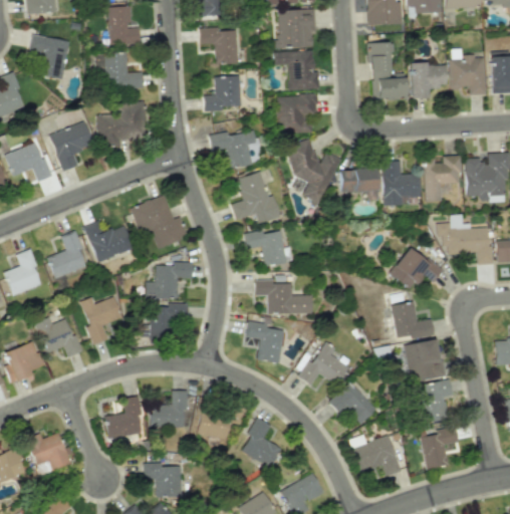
[(26,0),(27,12),(56,12),(55,0),(26,0)]
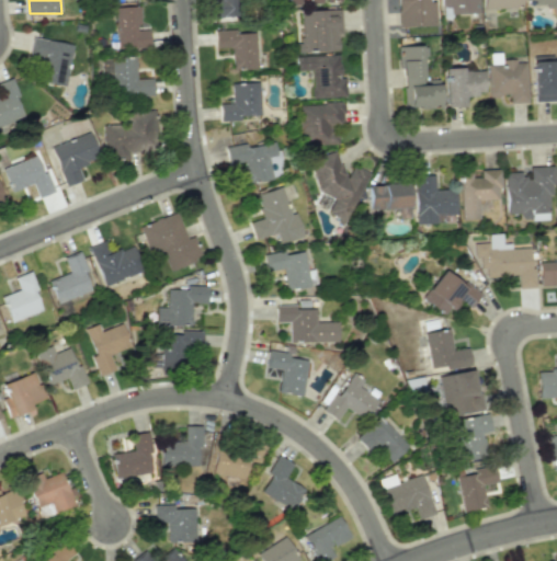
[(215,0),(216,18),(242,16),(242,0),(215,0)]
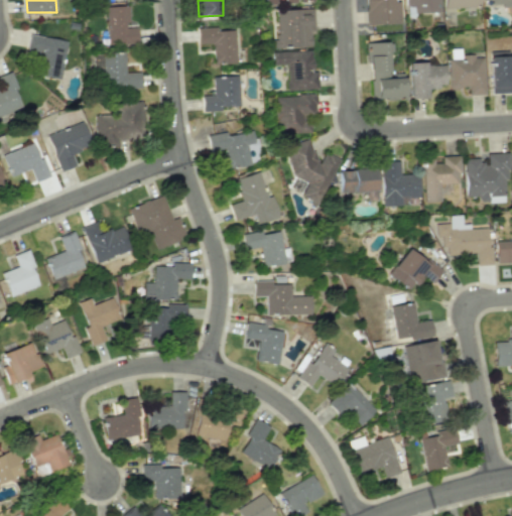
[(368,0),(369,24),(403,23),(402,0),(368,0)]
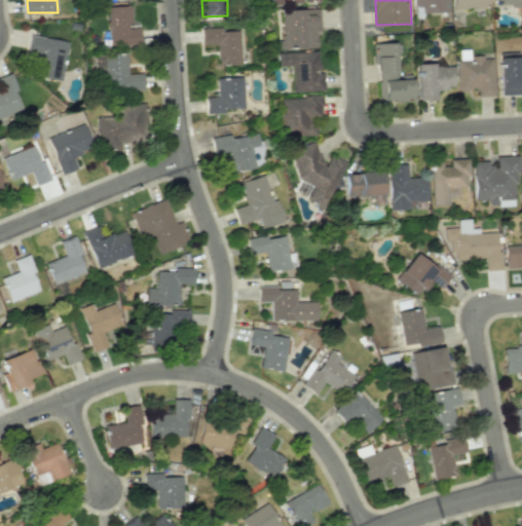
[(415,0),(415,6),(424,5),(424,12),(450,11),(449,0),(415,0)]
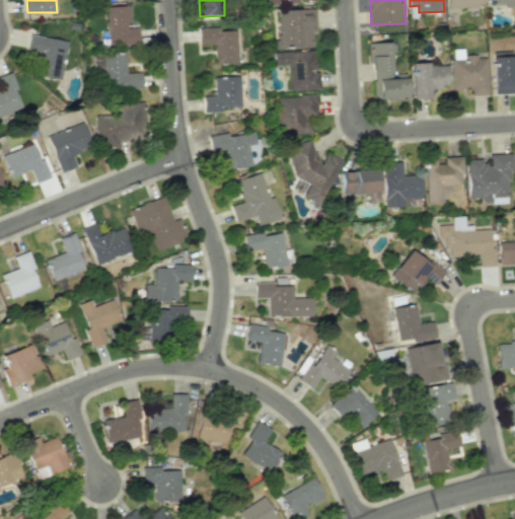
[(448,0),(449,8),(485,6),(485,0),(448,0)]
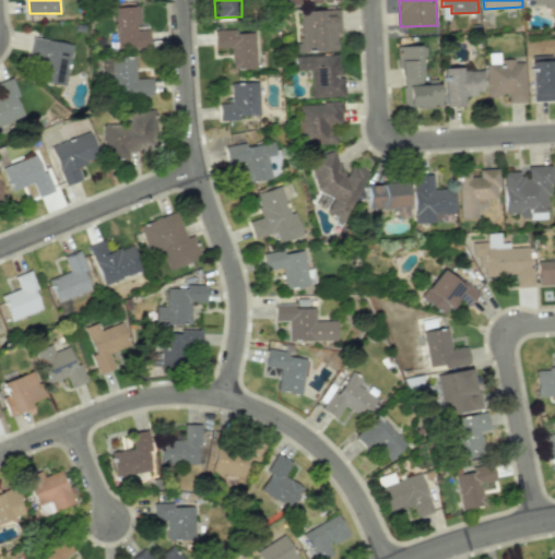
[(152,48),(152,30),(143,30),(142,6),(118,7),(119,48),(152,48)]
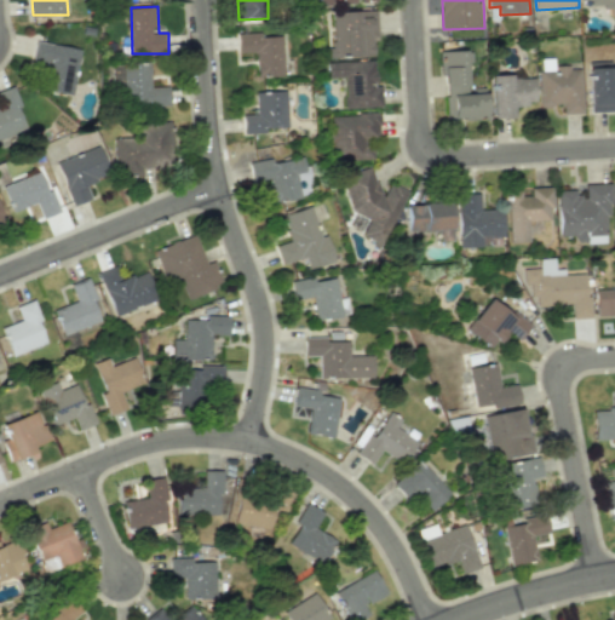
[(337,12),(337,47),(328,49),(328,58),(377,57),(377,38),(380,38),(380,11),(337,12)]
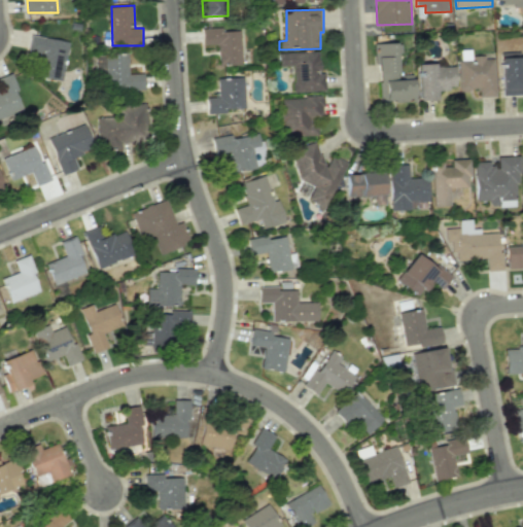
[(243,29),(205,30),(206,44),(220,44),(221,66),(244,65),(243,29)]
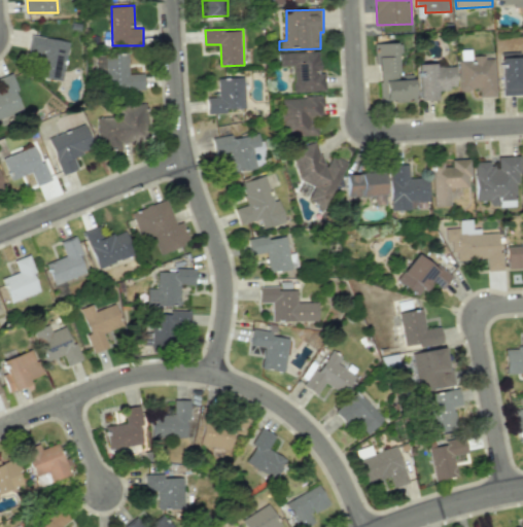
[(64,81),(72,42),(34,34),(30,51),(46,55),(42,76),(64,81)]
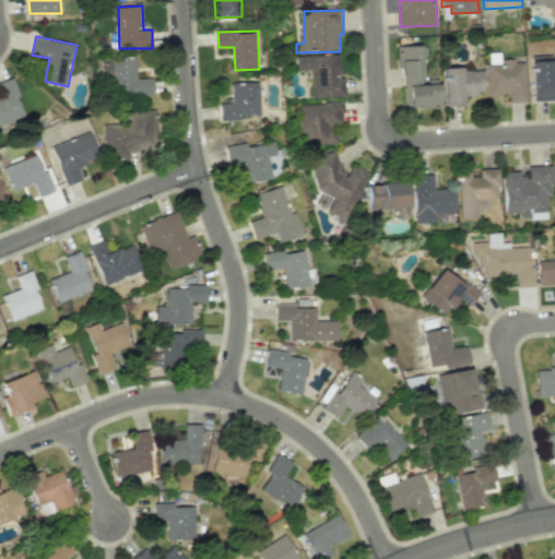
[(404,107),(443,106),(441,80),(425,81),(424,45),(402,46),(404,107)]
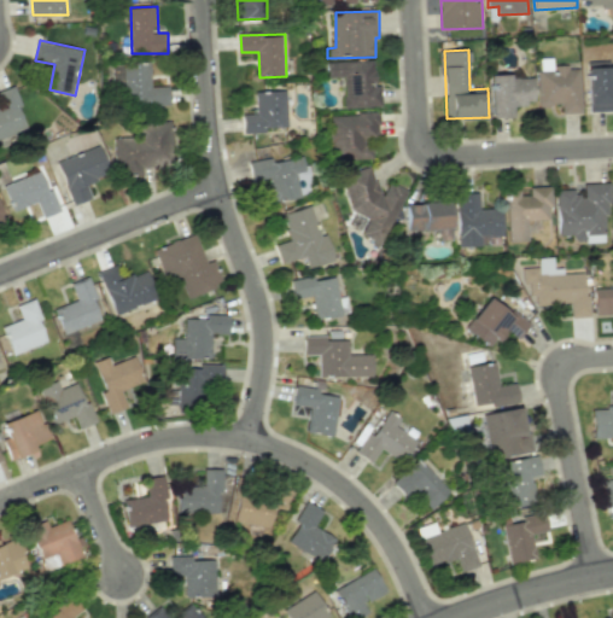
[(328,62),(328,79),(345,77),(346,109),(384,106),(383,86),(377,86),(377,60),(328,62)]
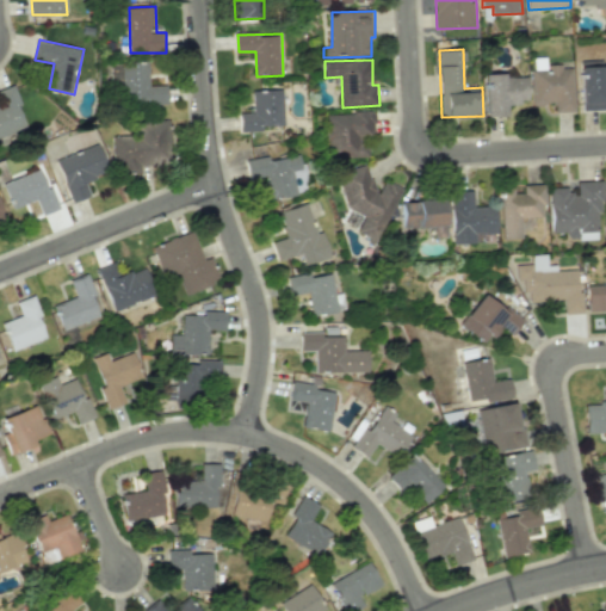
[(583,111),(605,110),(605,60),(581,61),(583,111)]
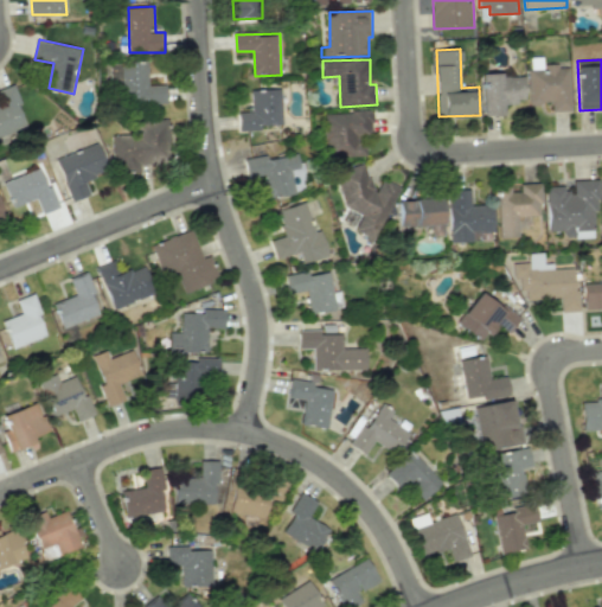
[(151,62),(125,62),(126,103),(170,103),(168,84),(151,85),(151,62)]
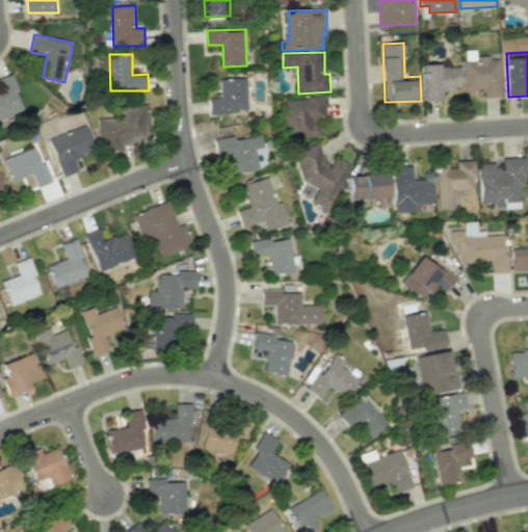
[(502,97),(502,55),(469,56),(469,58),(465,58),(466,90),(485,90),(485,97),(502,97)]
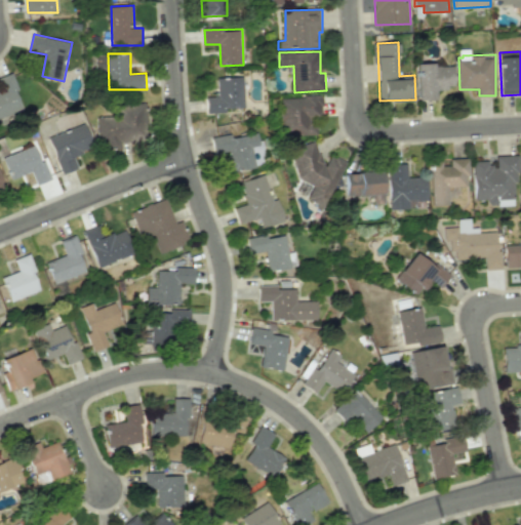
[(454,66),(436,66),(436,63),(418,64),(419,101),(437,99),(437,88),(455,88),(454,66)]
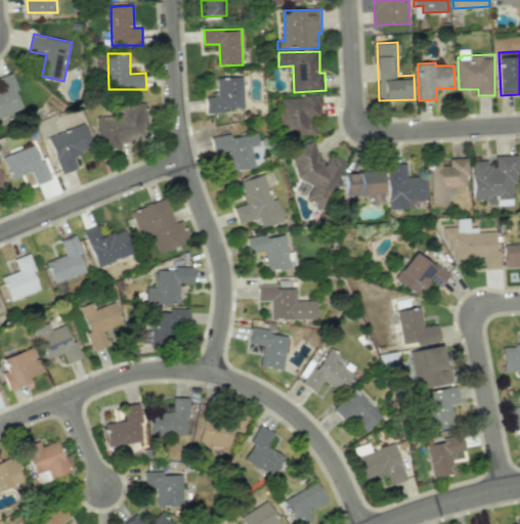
[(0,119),(27,108),(12,73),(0,78),(0,80),(4,90),(0,91),(0,119)]
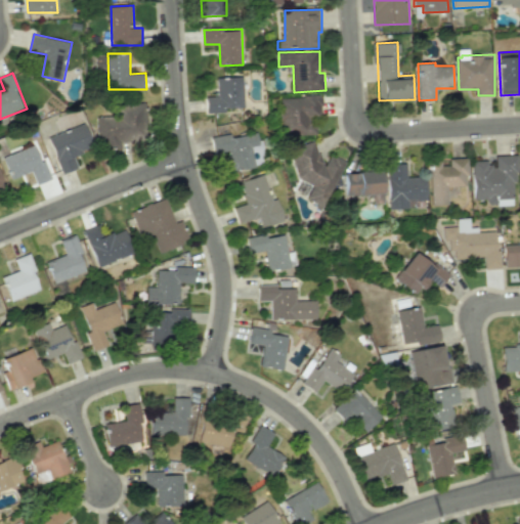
[(209,114),(227,113),(227,108),(246,107),(245,77),(218,78),(219,96),(208,97),(209,114)]
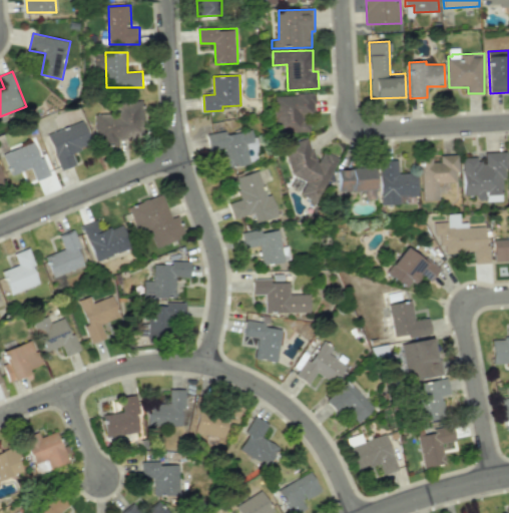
[(278,95),(279,132),(310,132),(310,112),(317,112),(317,93),(278,95)]
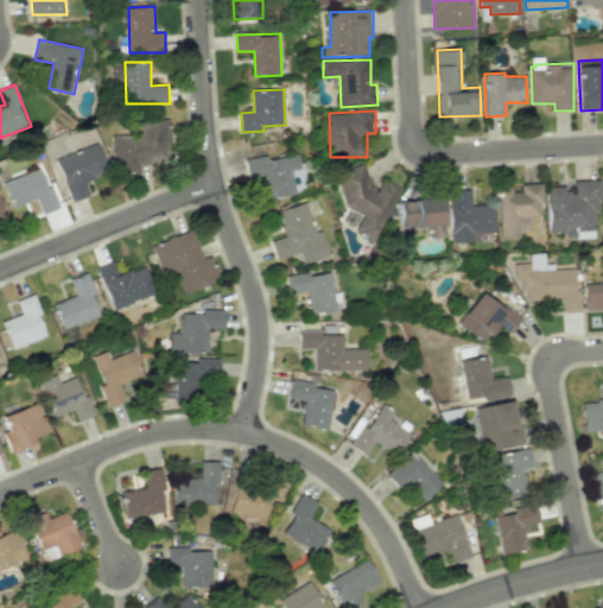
[(173,165),(172,119),(138,120),(138,134),(116,135),(116,166),(173,165)]
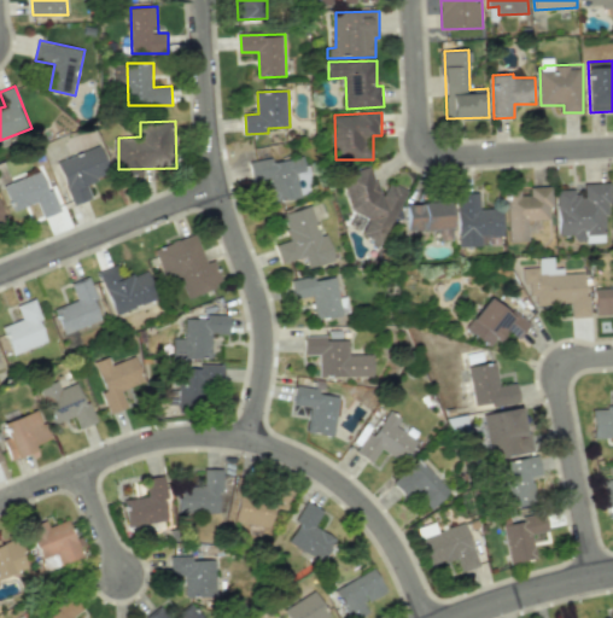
[(75,205),(94,199),(89,182),(112,175),(103,146),(60,161),(75,205)]
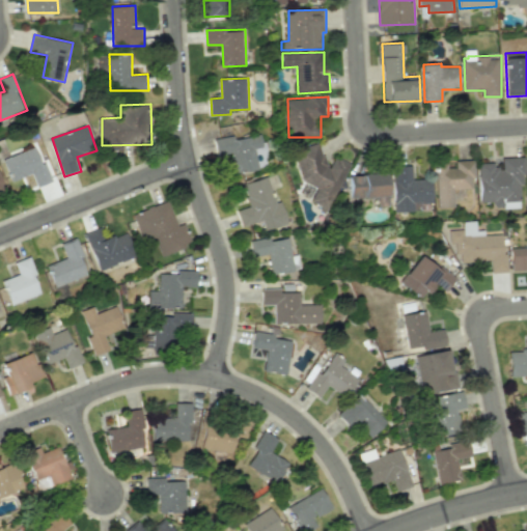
[(217,139),(219,156),(233,154),(237,173),(260,170),(257,148),(265,147),(262,135),(237,139),(237,136),(217,139)]
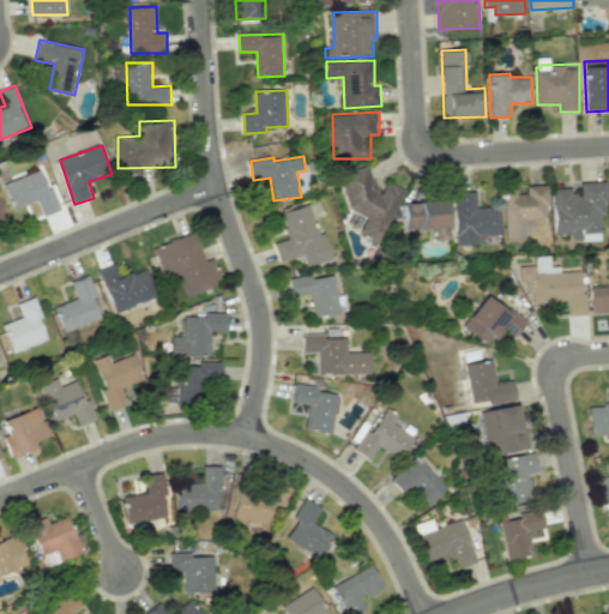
[(405,188),(389,182),(381,200),(372,166),(341,174),(350,208),(360,212),(357,215),(362,232),(371,235),(373,244),(385,241),(405,188)]
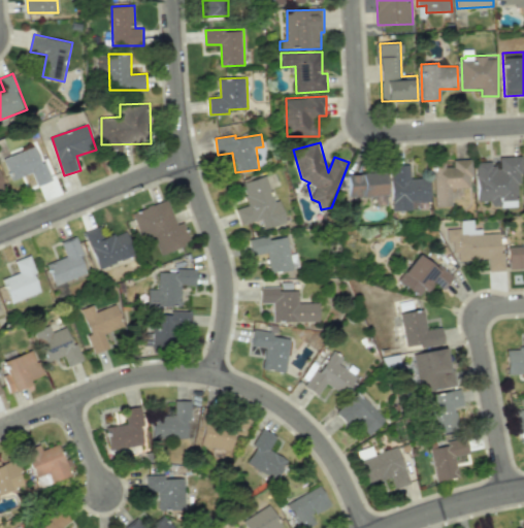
[(5,159),(13,180),(34,172),(39,187),(54,180),(41,145),(5,159)]
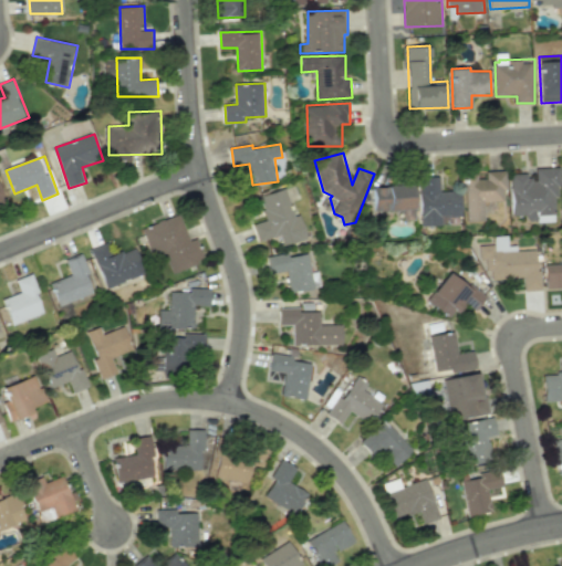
[(512,174),(513,216),(528,215),(528,222),(560,221),(558,167),(534,168),(534,173),(512,174)]
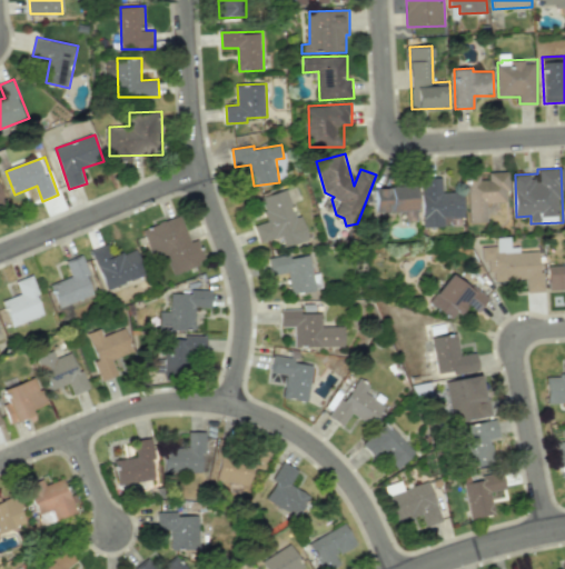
[(471,223),(488,222),(487,202),(507,202),(507,191),(512,191),(511,171),(489,171),(491,179),(469,179),(471,223)]
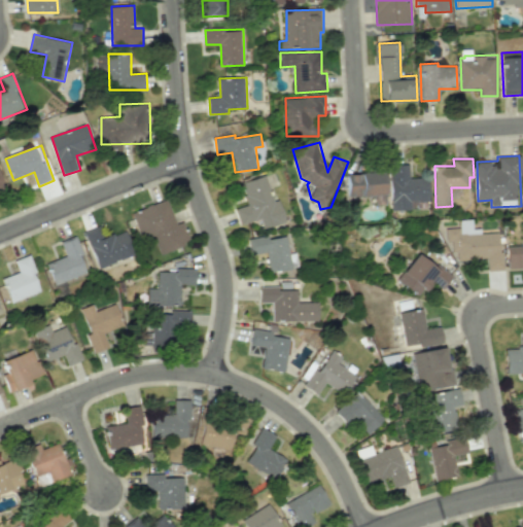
[(429,177),(411,178),(410,164),(391,164),(392,210),(412,210),(411,201),(430,201),(429,177)]
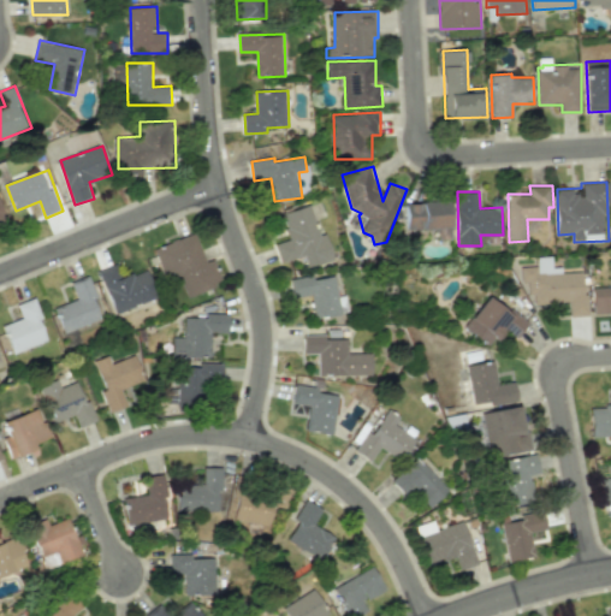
[(0,197),(0,225),(10,221),(1,197),(0,197)]
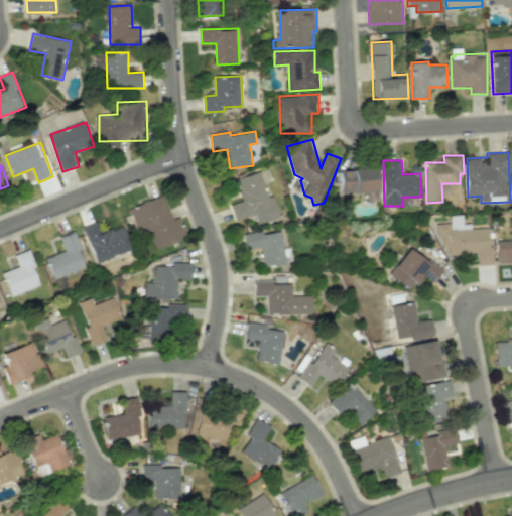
[(378,200),(378,168),(342,169),(342,192),(368,192),(368,200),(378,200)]
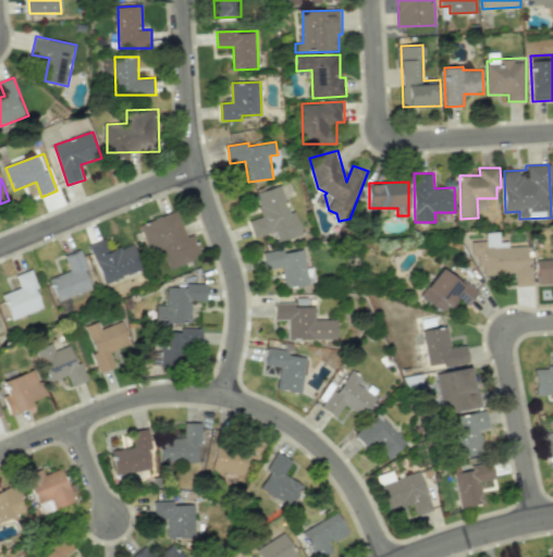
[(304,235),(296,210),(291,212),(283,185),(256,193),(263,217),(250,220),(256,238),(277,232),(280,242),(304,235)]
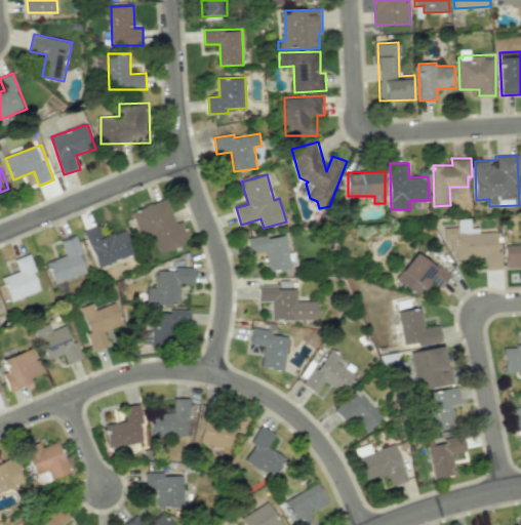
[(161,253),(192,242),(185,220),(177,223),(168,199),(133,211),(144,240),(155,236),(161,253)]
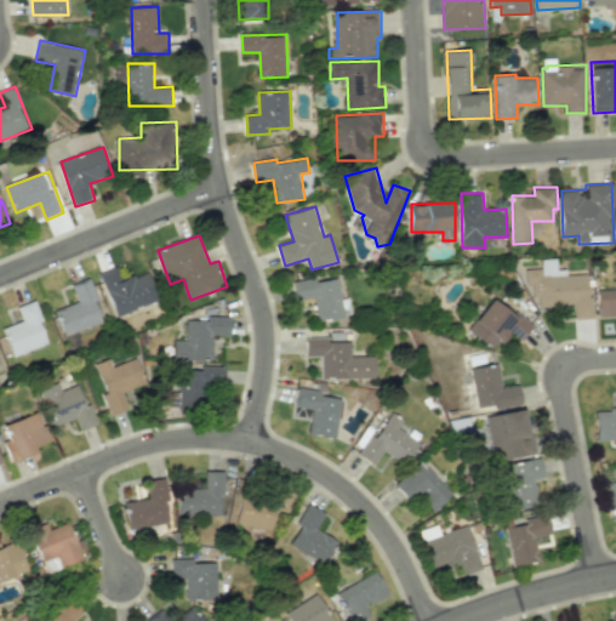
[(589,274),(568,275),(568,269),(558,269),(558,258),(543,260),(543,268),(526,269),(528,296),(540,295),(541,307),(575,306),(575,319),(595,318),(594,296),(589,296),(589,274)]
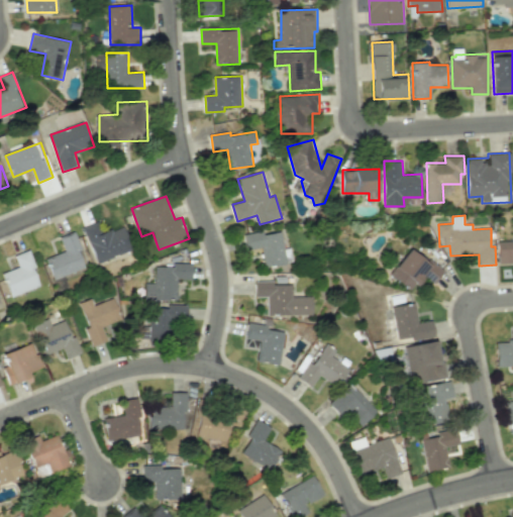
[(134,250),(125,225),(102,234),(98,222),(85,227),(98,264),(134,250)]
